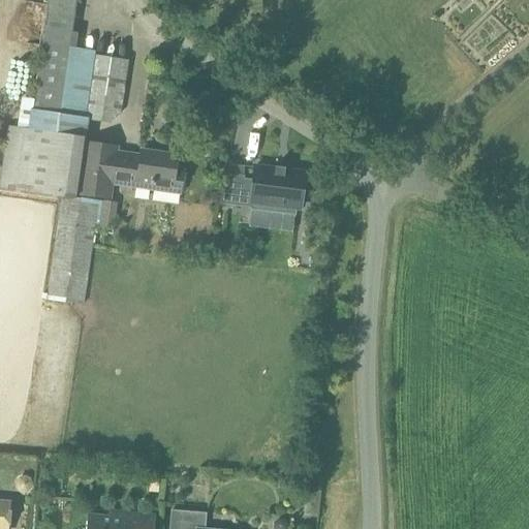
[(0,181),(0,188),(62,197),(47,300),(84,305),(99,203),(79,199),(86,145),(96,146),(97,139),(96,139),(98,122),(111,123),(121,114),(128,61),(93,56),(93,55),(41,48),(30,129),(8,126),(0,181)]
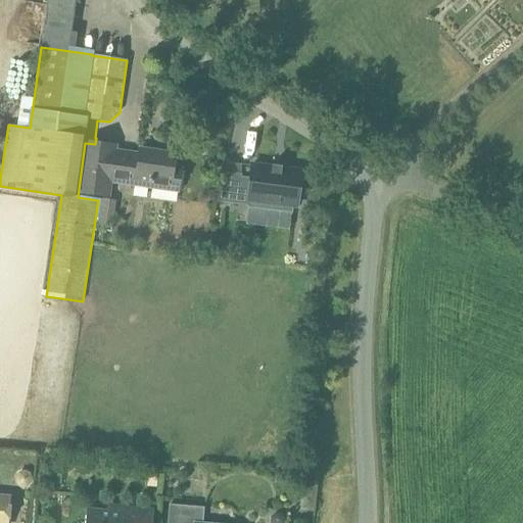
[(78,197),(98,200),(109,202),(111,187),(116,151),(117,147),(95,144),(85,143),(78,197)]
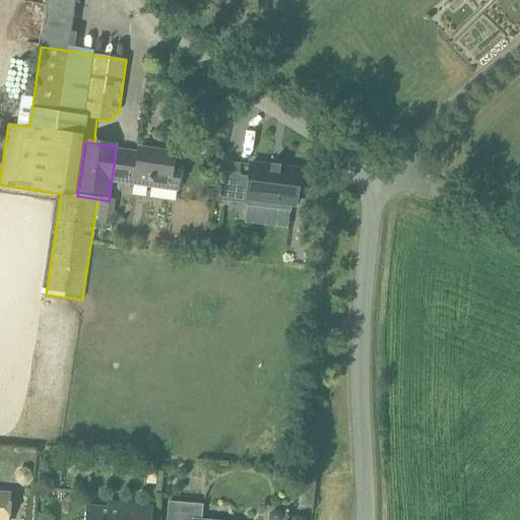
[(111,186),(178,195),(181,168),(173,167),(175,152),(140,148),(140,153),(116,150),(111,186)]
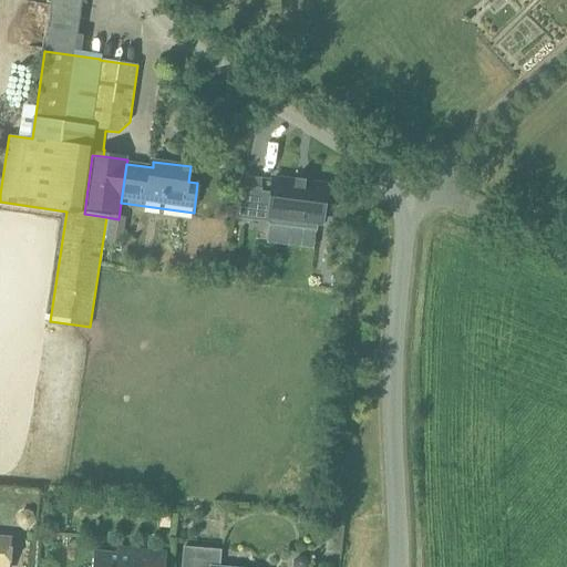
[(326,210),(327,200),(326,199),(327,186),(274,178),(272,193),(263,192),(263,188),(254,187),(240,186),(234,219),(244,220),(268,224),(267,226),(271,226),(285,227),(284,228),(290,229),(290,228),(317,232),(318,224),(322,225),(323,210),(326,210)]
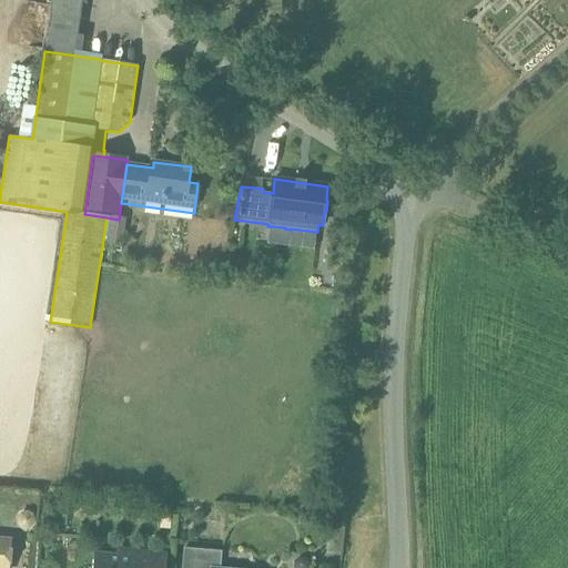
[(125,222),(112,221),(108,247),(121,249),(125,222)]
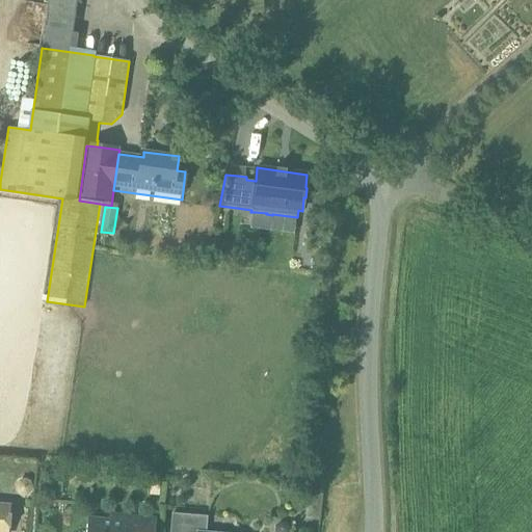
[(0,531),(8,531),(11,504),(0,503),(0,531)]
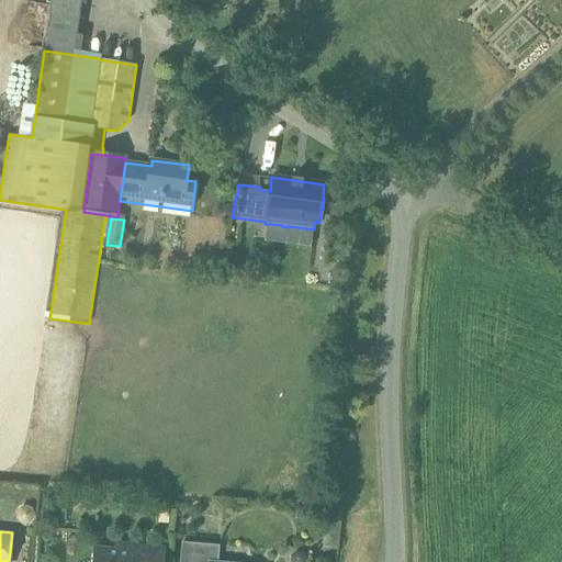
[(217,561),(220,546),(182,542),(180,561),(217,561)]
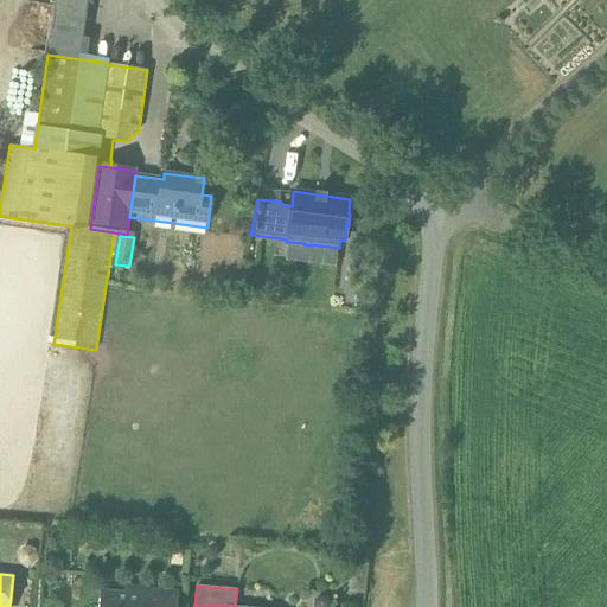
[(177,606),(178,593),(127,589),(127,595),(102,593),(101,606),(177,606)]
